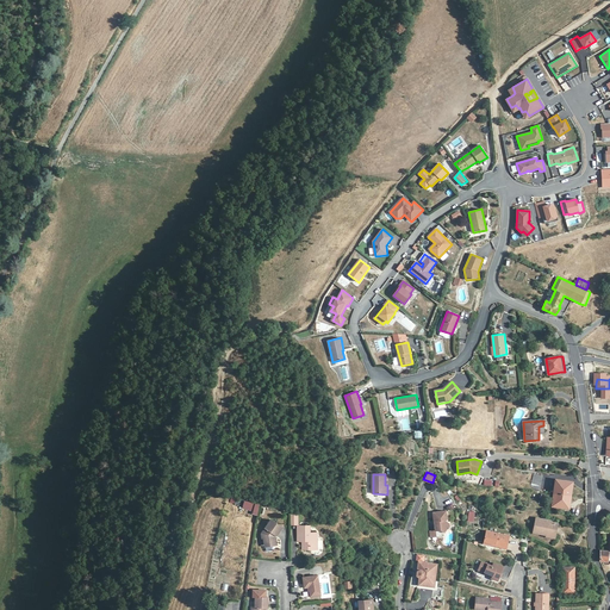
[(480,485),(483,478),(474,474),(472,481),(480,485)]
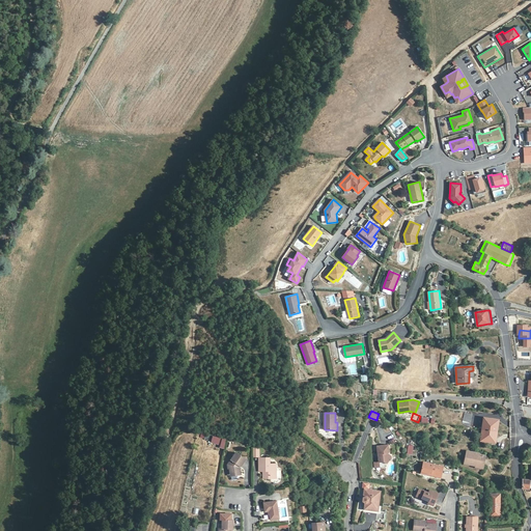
[(473,416),(465,414),(462,427),(470,428),(473,416)]
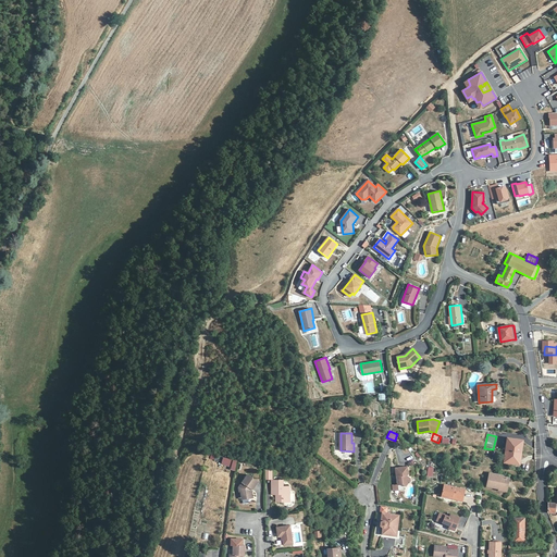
[(506,450),(521,453),(522,441),(508,438),(506,450)]
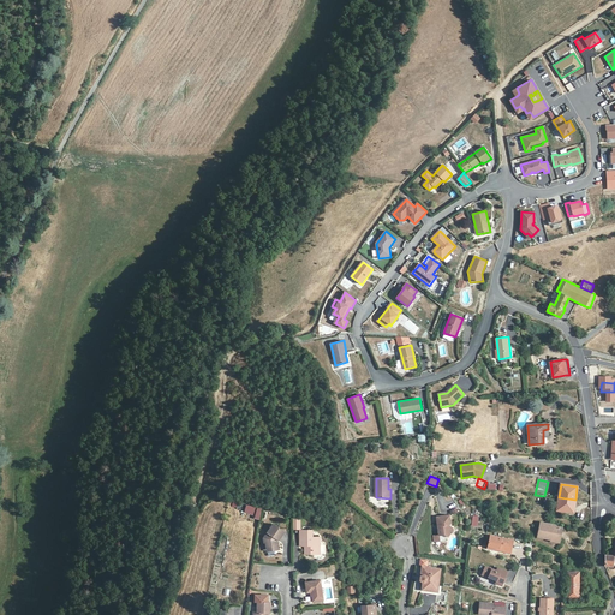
[(573,513),(575,500),(559,497),(557,511),(573,513)]
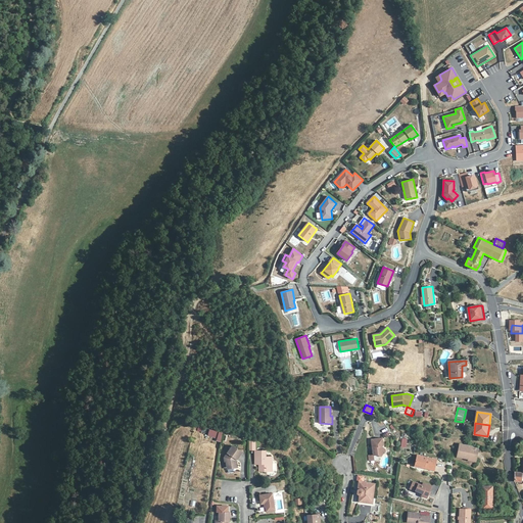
[(222,433),(209,430),(208,436),(217,438),(217,440),(221,442),(222,433)]
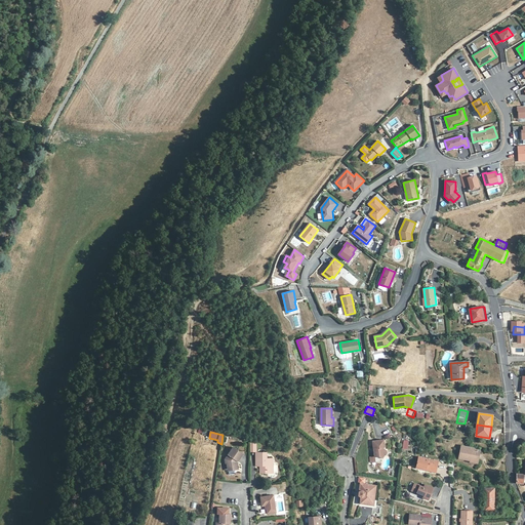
[(385,440),(373,441),(374,457),(379,456),(382,458),(387,453),(384,451),(384,448),(385,447),(385,440)]
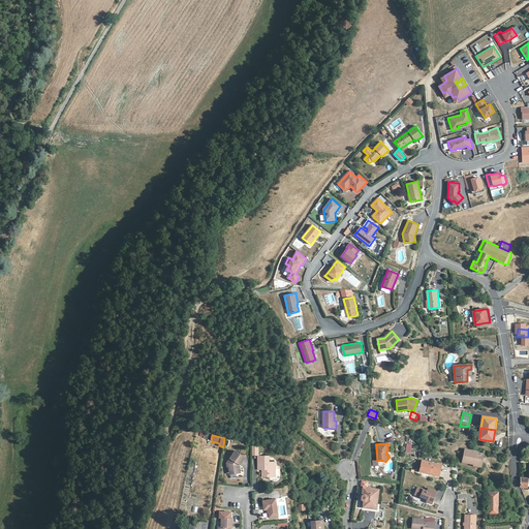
[(475,452),(465,449),(462,463),(474,465),(474,463),(483,464),(485,455),(475,453),(475,452)]
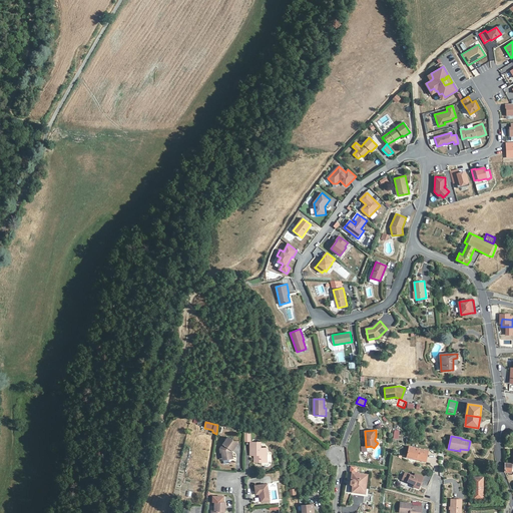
[(237,444),(228,437),(219,449),(220,453),(221,453),(222,458),(227,457),(228,459),(232,459),(231,454),(231,453),(237,444)]
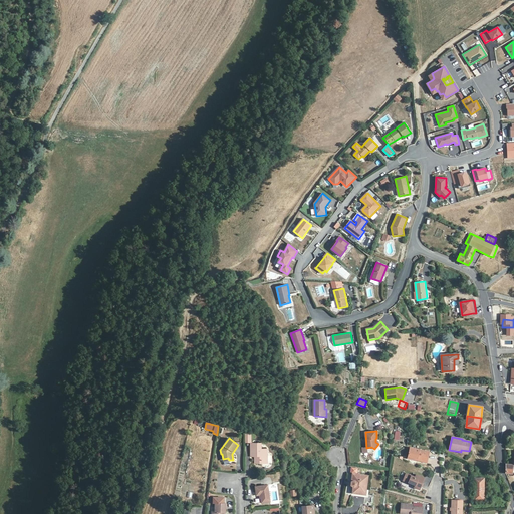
[(261,450),(261,444),(251,444),(251,457),(255,457),(255,464),(267,463),(267,450),(261,450)]
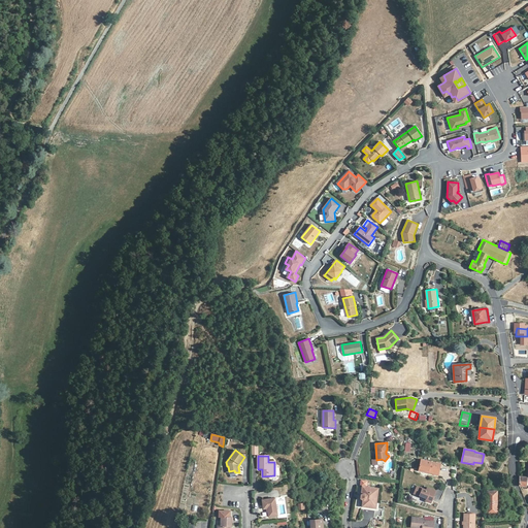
[(440,464),(422,460),(420,469),(428,471),(428,472),(438,474),(440,464)]
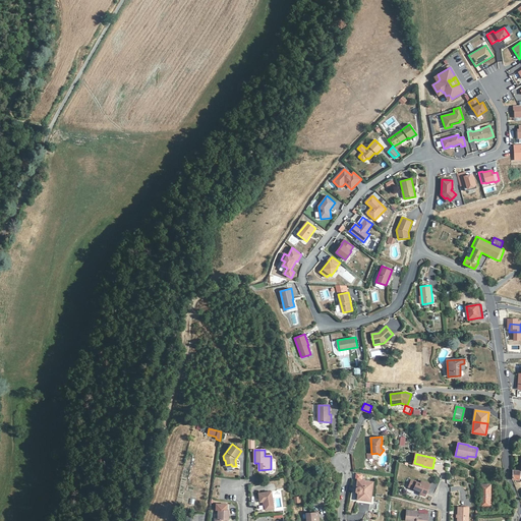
[(520,471),(513,471),(513,473),(512,473),(512,476),(513,476),(513,479),(519,480),(520,471)]
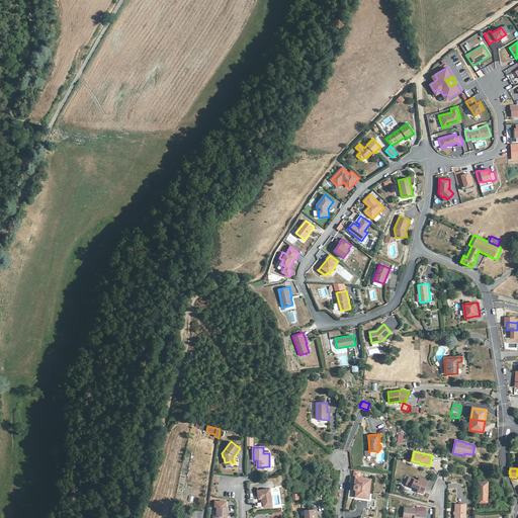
[(356,491),(356,497),(368,498),(370,479),(355,478),(355,483),(355,485),(354,486),(354,489),(356,491)]
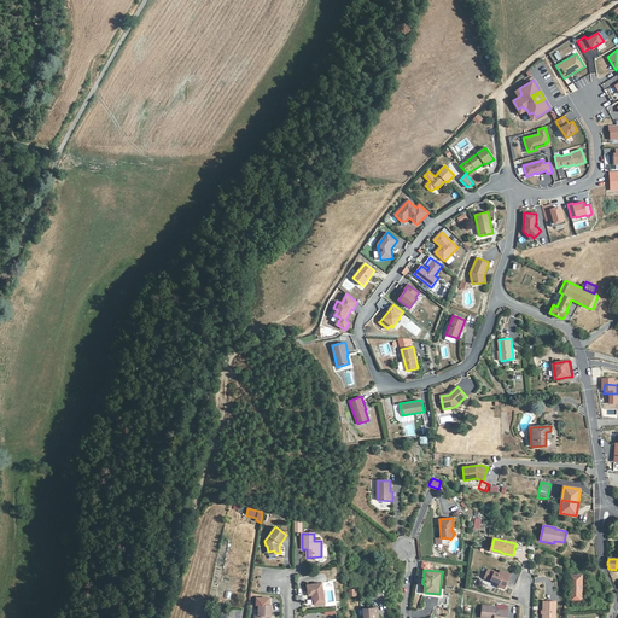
[(500,573),(488,570),(484,578),(500,584),(499,587),(505,589),(511,575),(501,571),(500,573)]
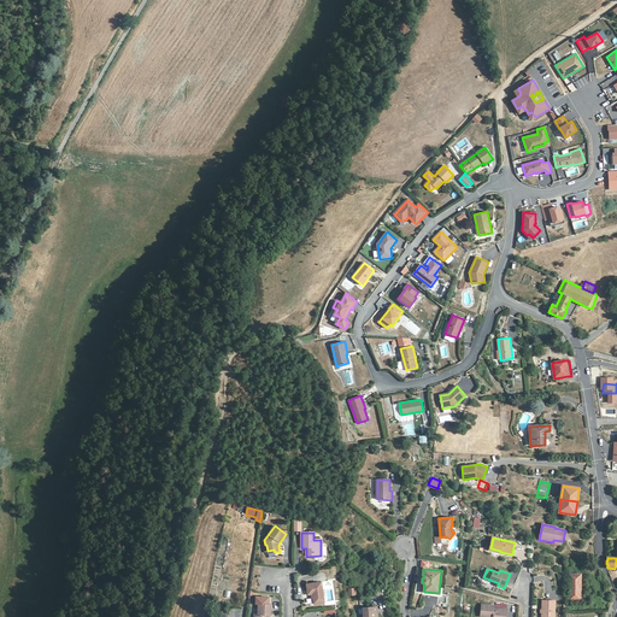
[(581,574),(570,574),(569,600),(581,600),(581,574)]
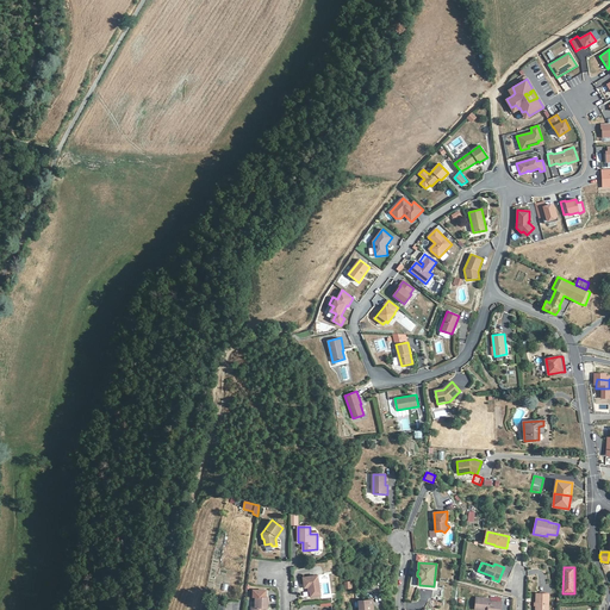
[(321,596),(318,576),(303,578),(304,589),(310,587),(311,590),(310,591),(310,597),(321,596)]
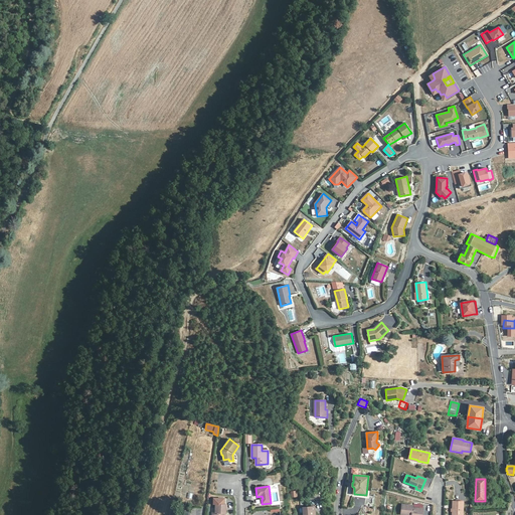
[(224,499),(214,498),(213,504),(215,504),(215,513),(212,513),(212,514),(222,514),(223,513),(225,513),(226,513),(226,504),(224,504),(224,499)]
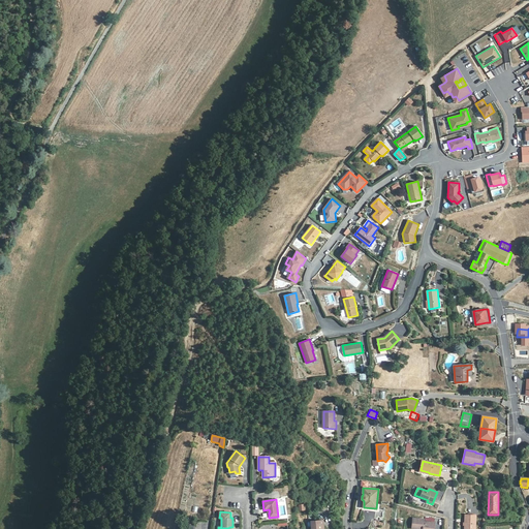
[(475,528),(476,516),(465,515),(464,528),(475,528)]
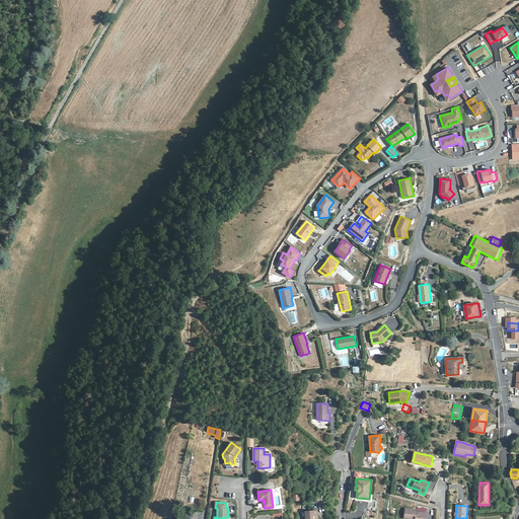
[(417,510),(405,509),(404,518),(409,518),(426,518),(427,513),(416,512),(417,510)]
